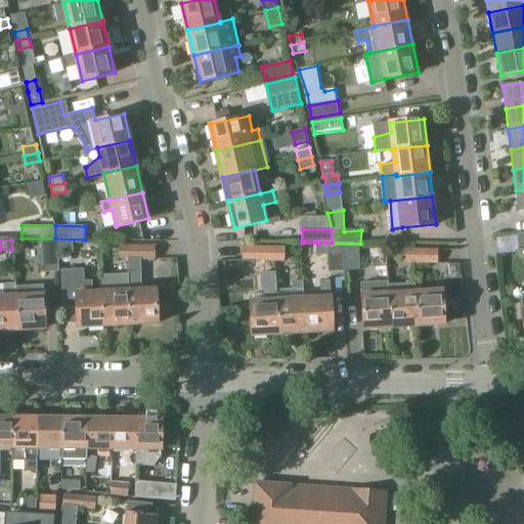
[(43,272),(58,271),(57,253),(56,241),(41,242),(43,272)]
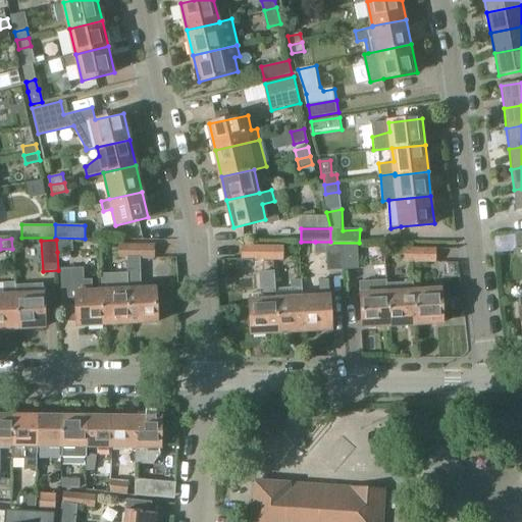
[(57,252),(72,251),(71,240),(56,240),(57,252)]
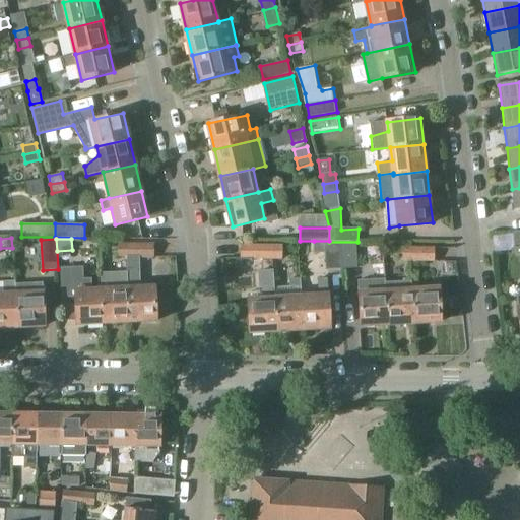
[(329,241),(314,241),(314,253),(324,253),(325,270),(341,269),(340,243),(328,244),(328,242),(329,242),(329,241)]
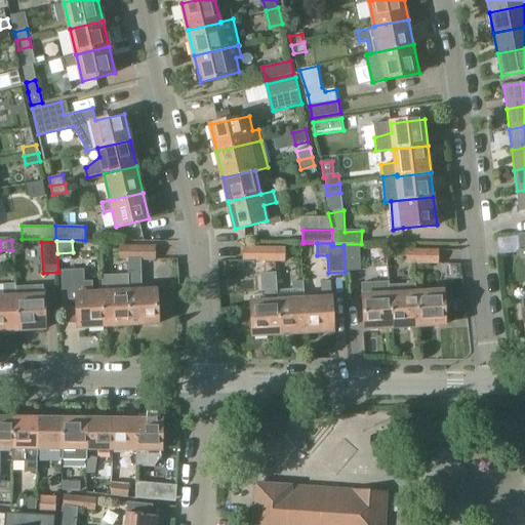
[(359,245),(344,245),(345,272),(361,271),(359,245)]
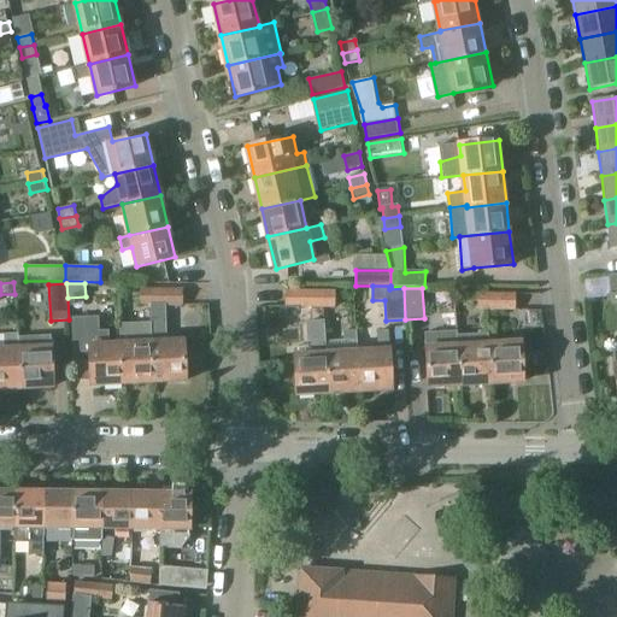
[(182,304),(183,289),(151,289),(151,304),(152,323),(154,381),(187,380),(184,339),(166,340),(165,304),(182,304)]
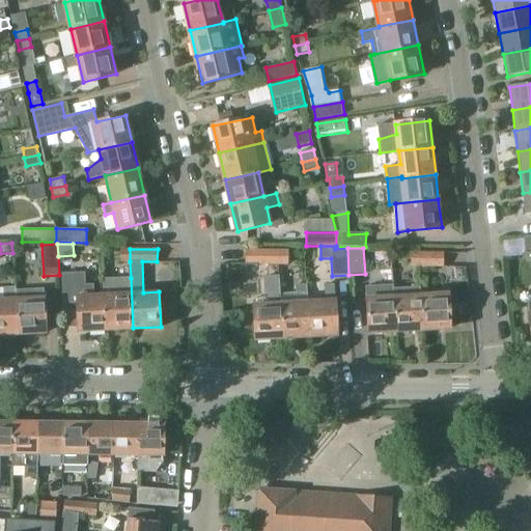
[(276,263),(276,250),(246,250),(246,263),(276,263)]
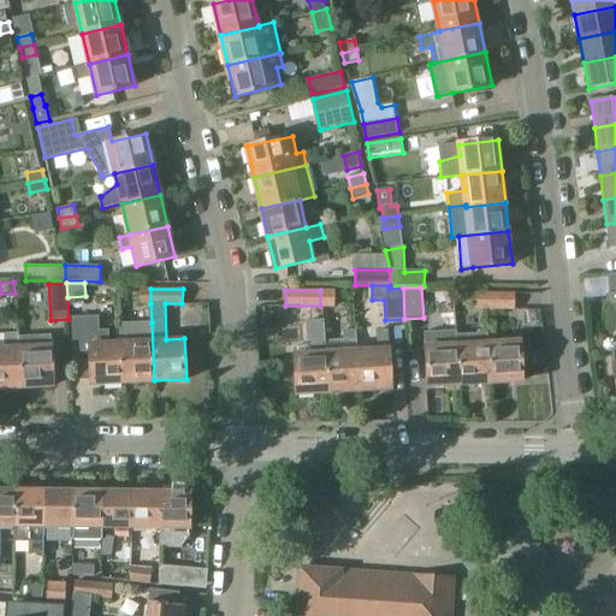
[(333,306),(335,291),(320,290),(320,306),(333,306)]
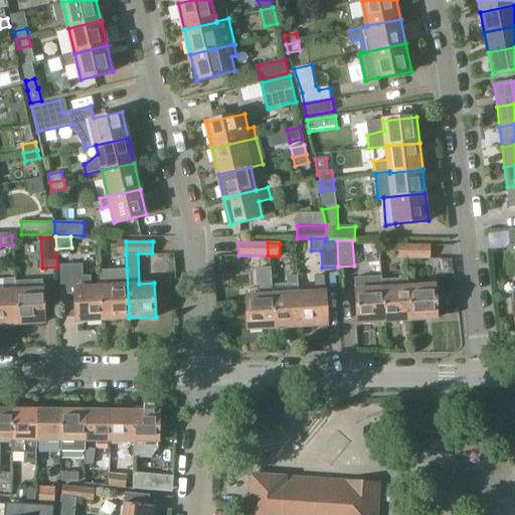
[(431,256),(431,244),(398,243),(398,256),(431,256)]
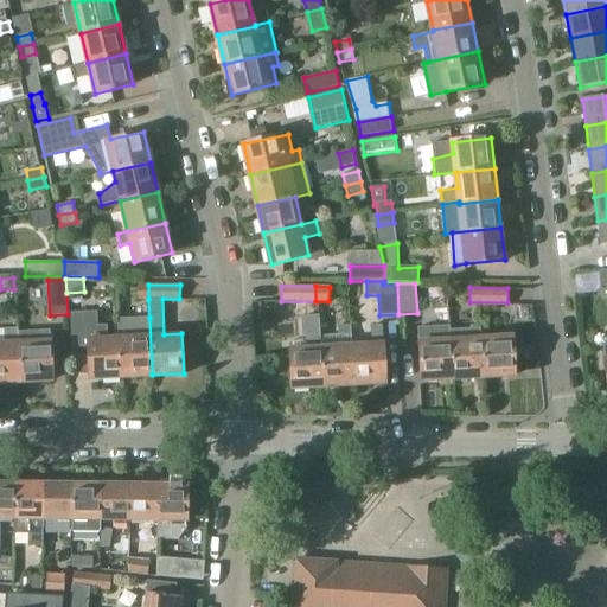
[(97,326),(96,312),(71,313),(74,346),(88,346),(90,378),(121,377),(119,337),(107,337),(107,325),(97,326)]
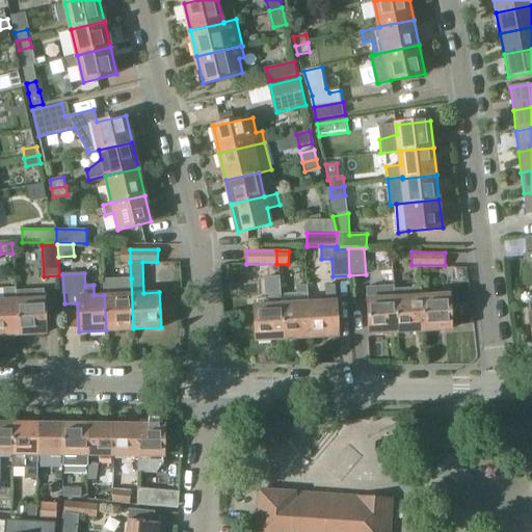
[(106,330),(133,328),(131,278),(104,280),(104,295),(106,330)]
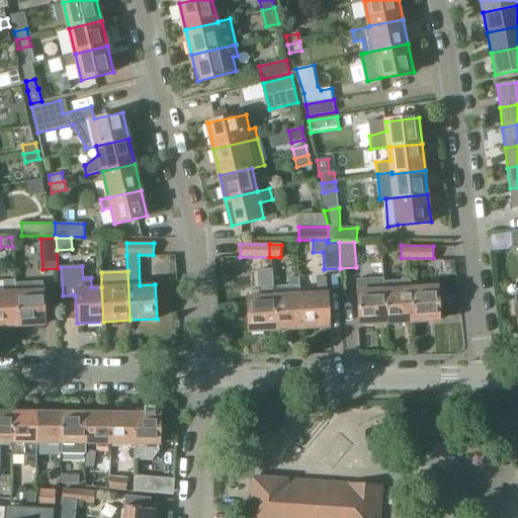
[(300,293),(299,276),(287,276),(288,284),(273,284),(276,329),(303,328),(300,293)]
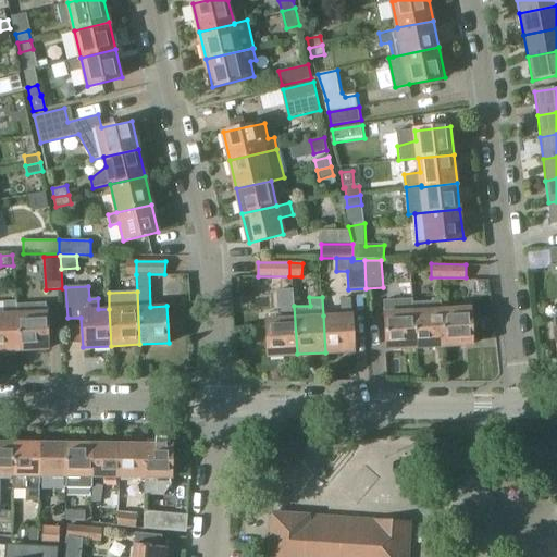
[(325,353),(354,350),(350,297),(342,298),(339,314),(323,316),(325,353)]
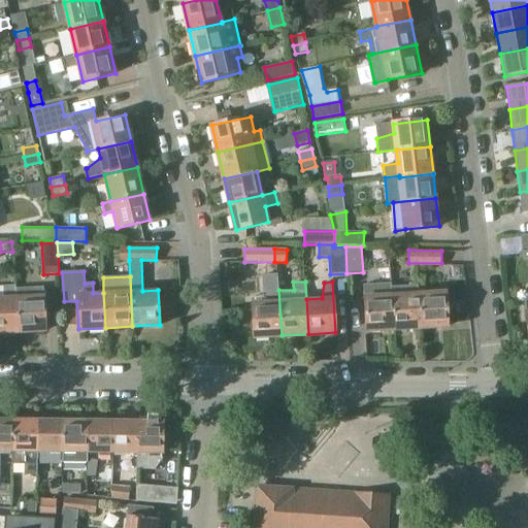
[(367,331),(395,329),(393,287),(392,283),(364,284),(365,296),(367,331)]
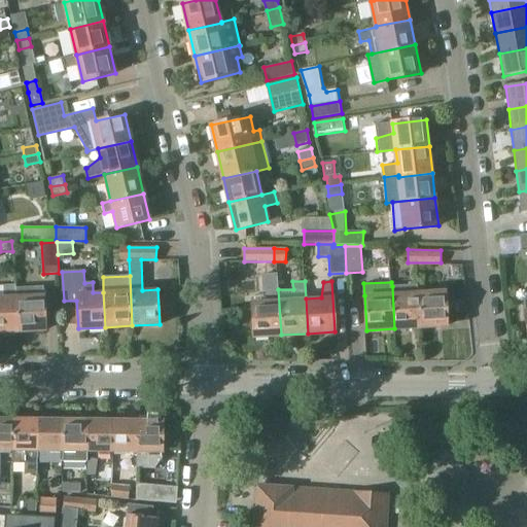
[(420,326),(418,292),(418,284),(392,286),(394,328),(420,326)]
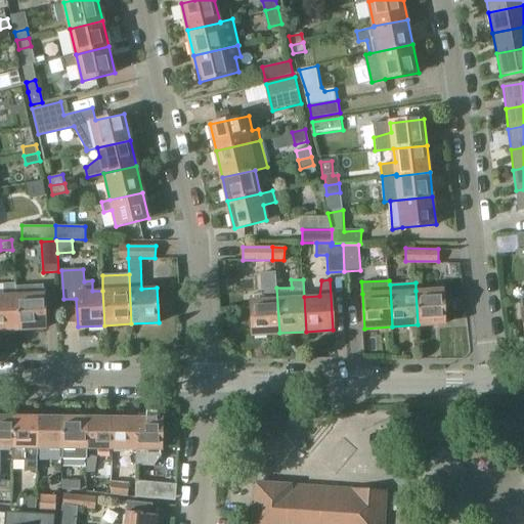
[(0,330),(18,330),(17,295),(16,284),(0,284),(0,330)]
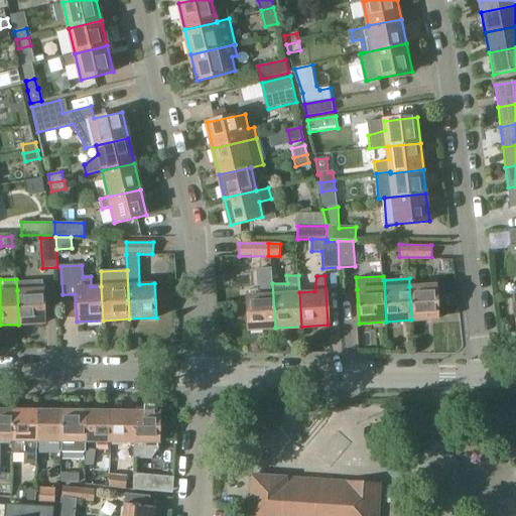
[(18,325),(45,323),(43,281),(31,281),(32,289),(17,290),(18,325)]
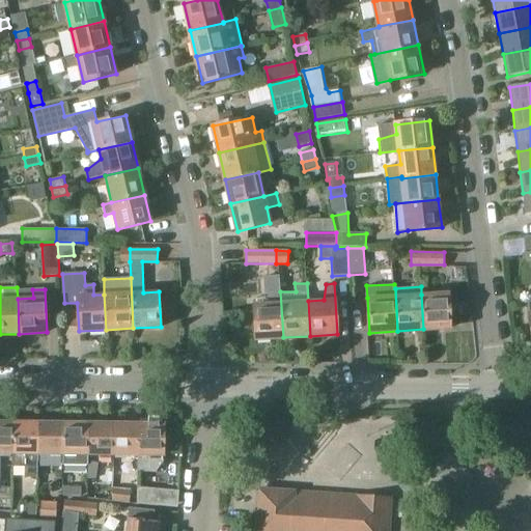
[(256,339),(283,337),(280,291),(280,289),(270,290),(270,297),(254,298),(256,339)]
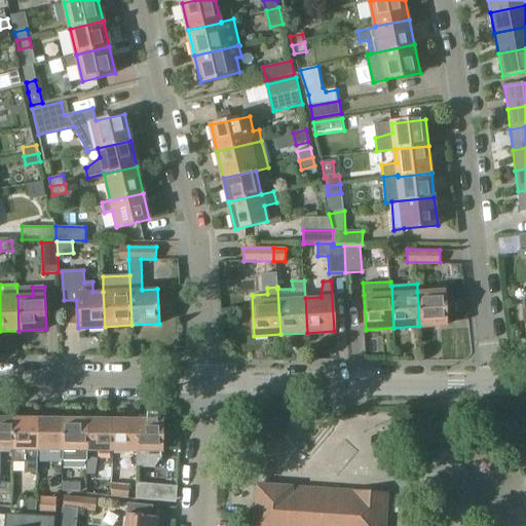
[(419,326),(447,325),(445,290),(417,292),(419,326)]
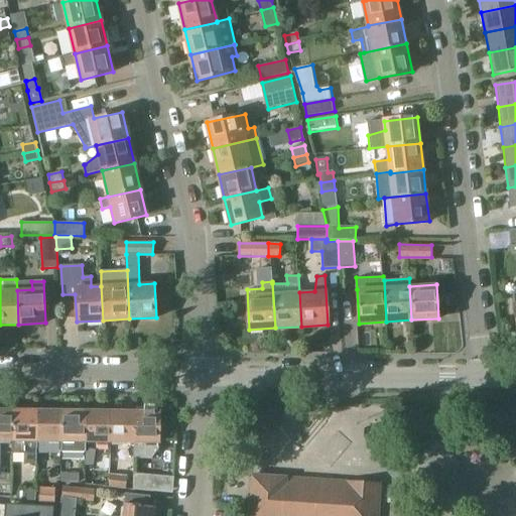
[(0,410),(0,472),(1,472),(1,441),(13,441),(13,410),(0,410)]
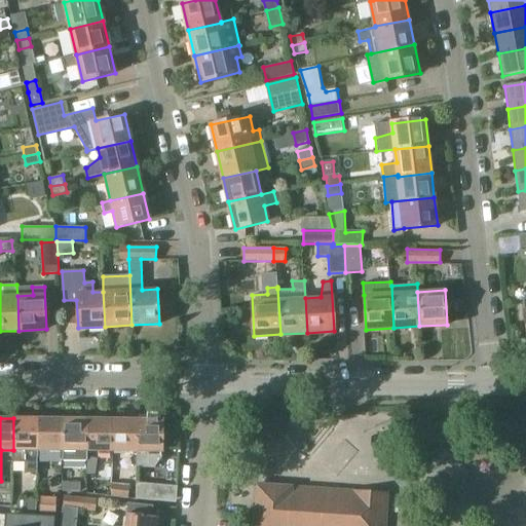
[(36,418),(13,418),(13,450),(13,464),(26,464),(26,475),(36,475),(36,418)]
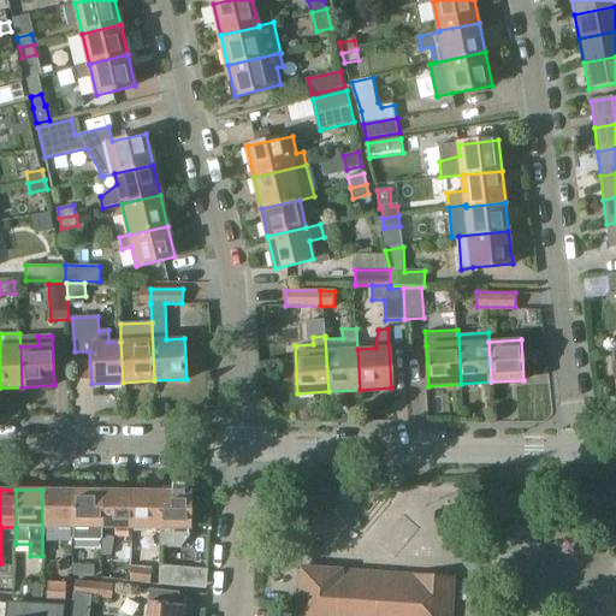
[(42,490),(42,556),(45,556),(45,557),(57,557),(58,538),(46,537),(46,528),(71,528),(71,491),(42,490)]
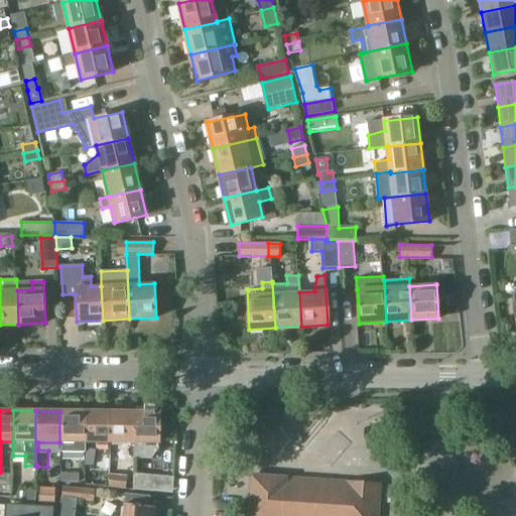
[(59,411),(59,442),(59,452),(84,452),(84,442),(85,411),(59,411)]
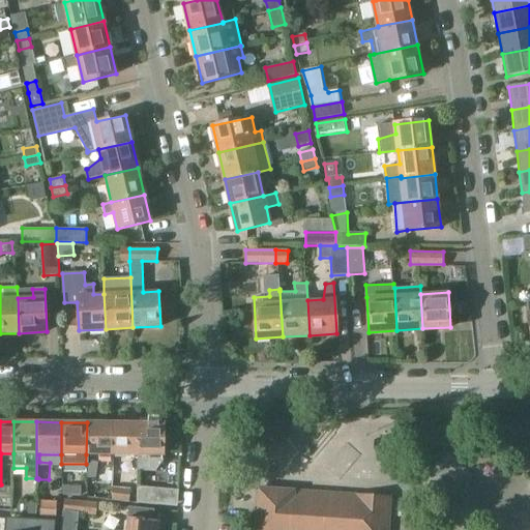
[(87,422),(86,454),(111,454),(112,422),(87,422)]
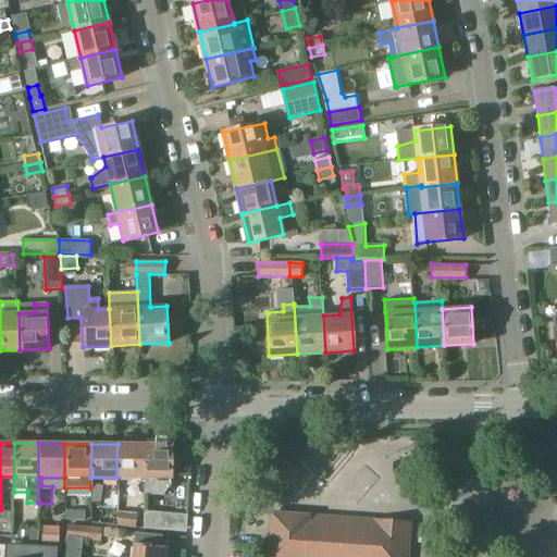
[(118,444),(116,478),(144,479),(144,444),(118,444)]
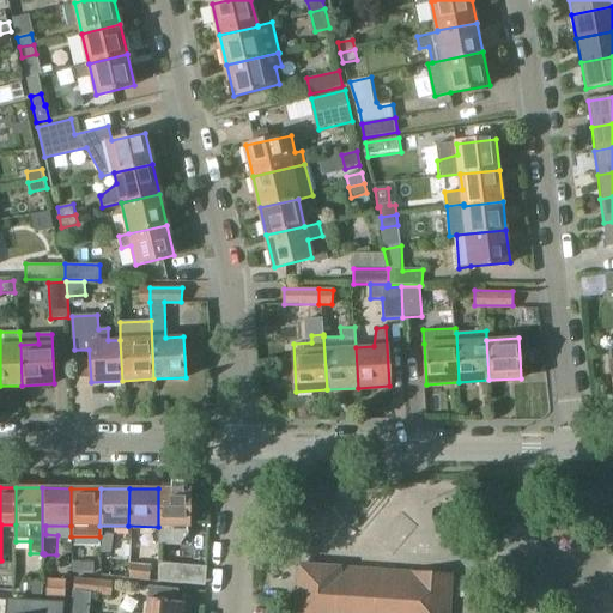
[(158,527),(157,546),(171,546),(178,545),(187,535),(187,527),(187,490),(158,489),(158,527)]
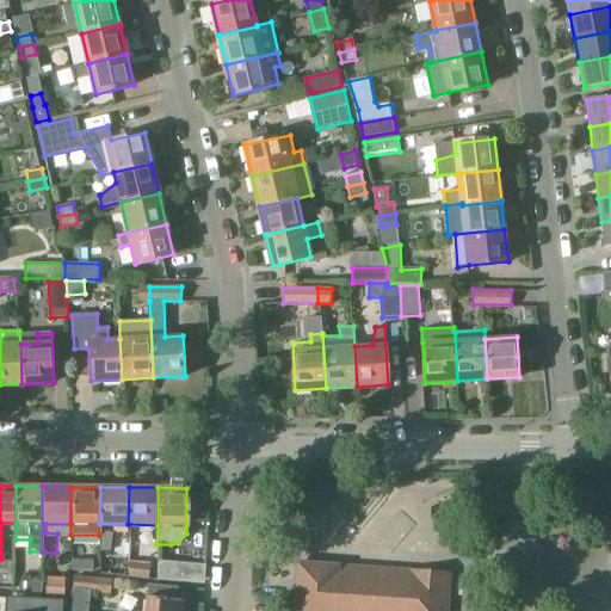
[(102,550),(111,550),(113,531),(102,530),(102,550)]
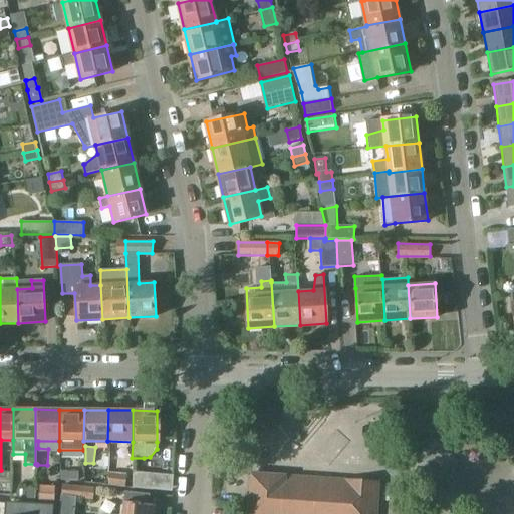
[(126,485),(127,472),(110,471),(109,484),(126,485)]
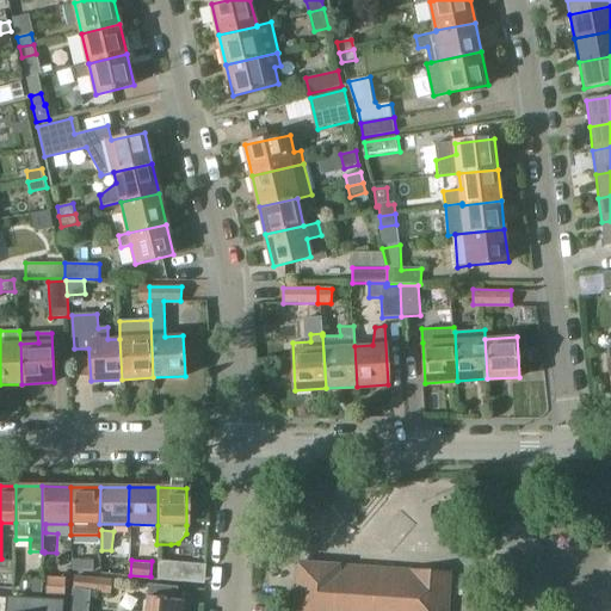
[(158,562),(156,581),(181,584),(183,565),(158,562)]
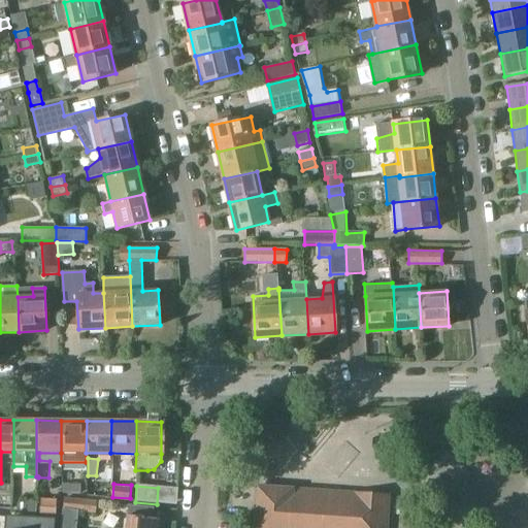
[(387,527),(390,496),(259,487),(255,527),(387,527)]
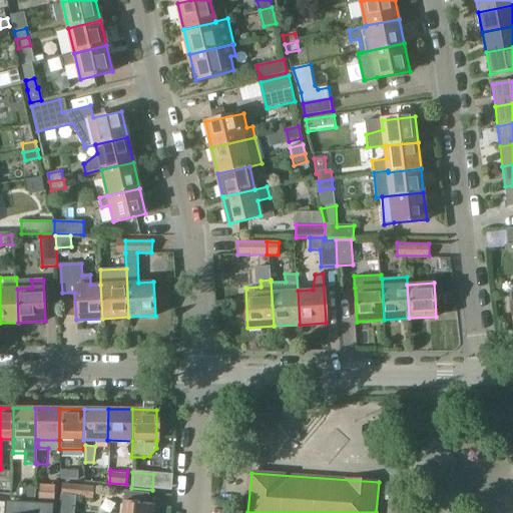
[(94,500),(95,487),(64,484),(62,496),(94,500)]
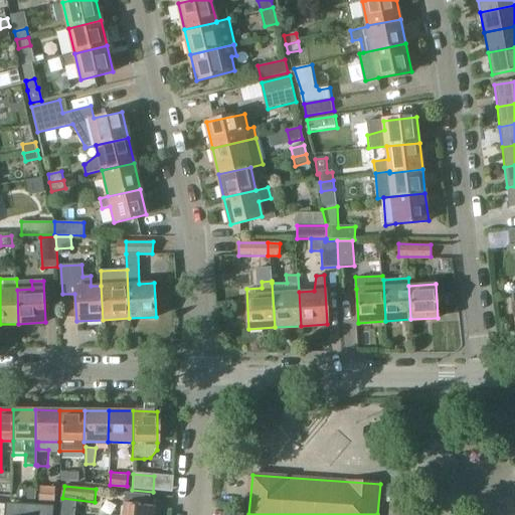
[(35,505),(36,487),(26,487),(26,489),(18,489),(16,495),(15,504),(35,505)]
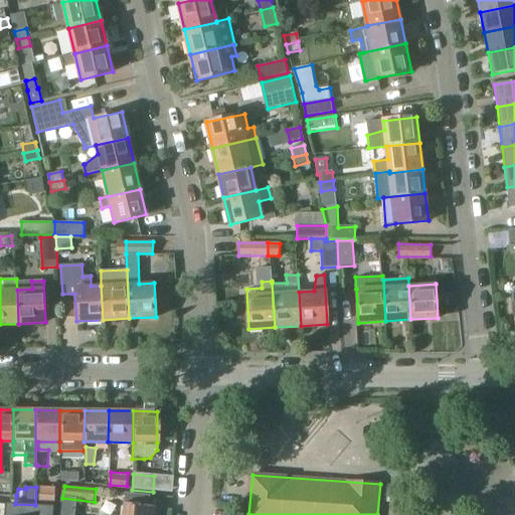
[(53,504),(54,488),(38,487),(37,503),(53,504)]
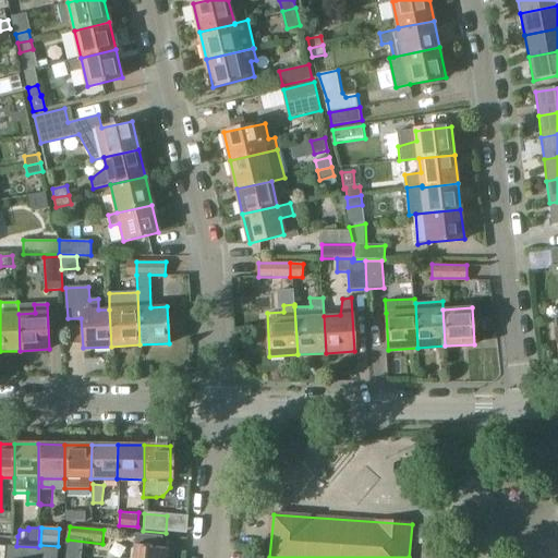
[(166,557),(167,549),(161,548),(162,537),(136,534),(135,545),(133,557),(166,557)]
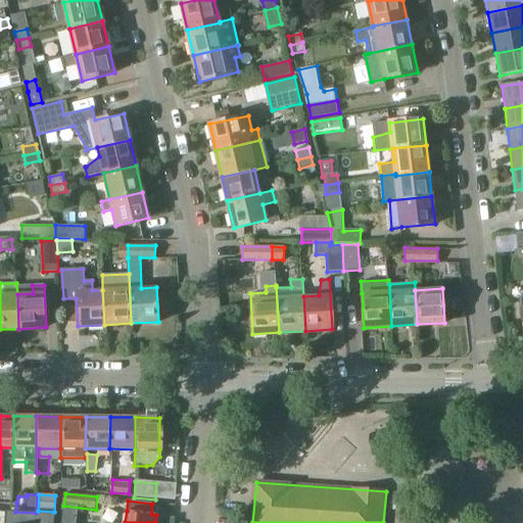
[(0,511),(0,522),(53,522),(54,515),(36,513),(15,512),(8,511),(8,513),(0,511)]
